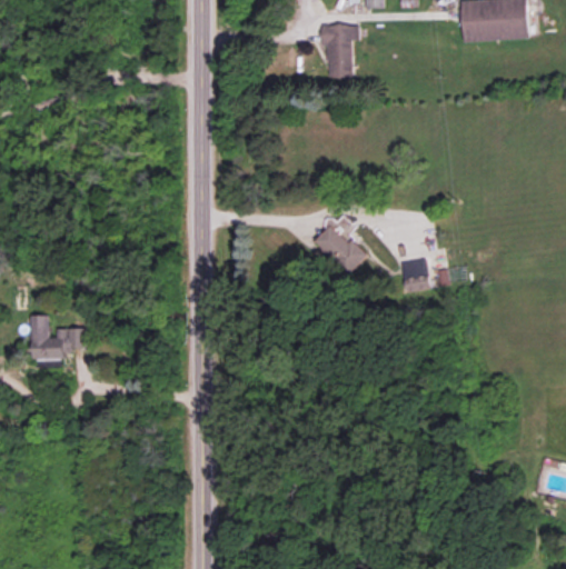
[(526,0),(460,0),(463,40),(527,38),(526,0)]
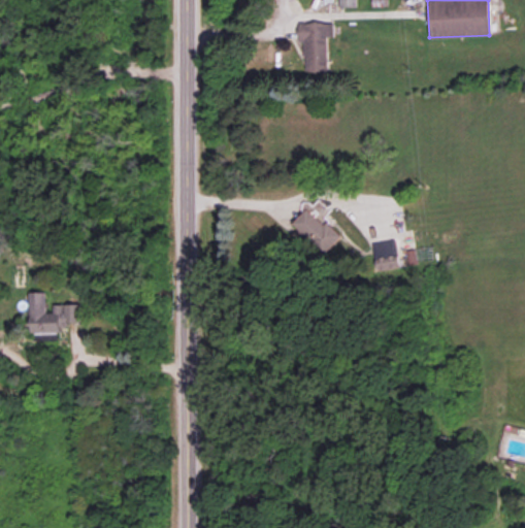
[(325,36),(331,36),(331,22),(300,23),(300,72),(326,71),(325,36)]
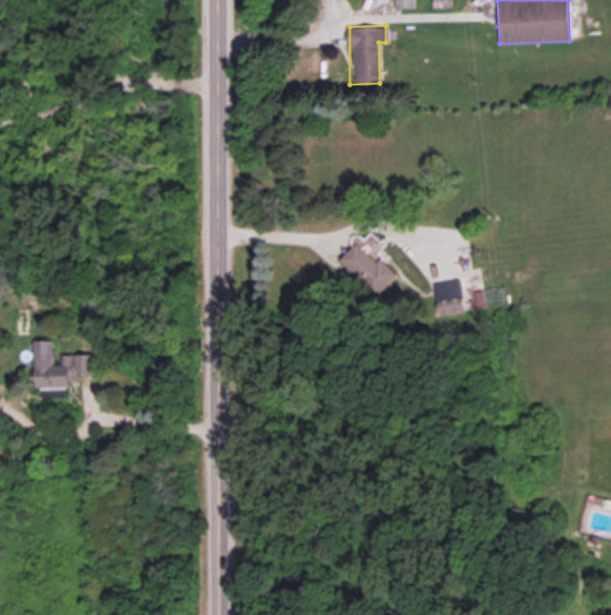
[(339,258),(373,297),(394,278),(358,240),(339,258)]
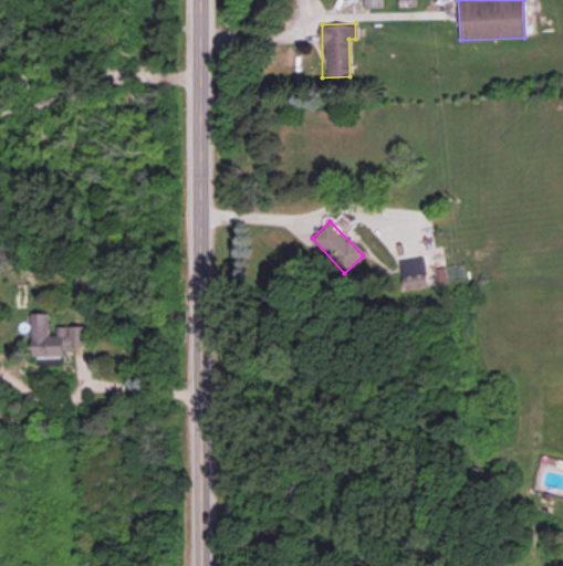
[(402,276),(403,289),(427,286),(425,273),(402,276)]
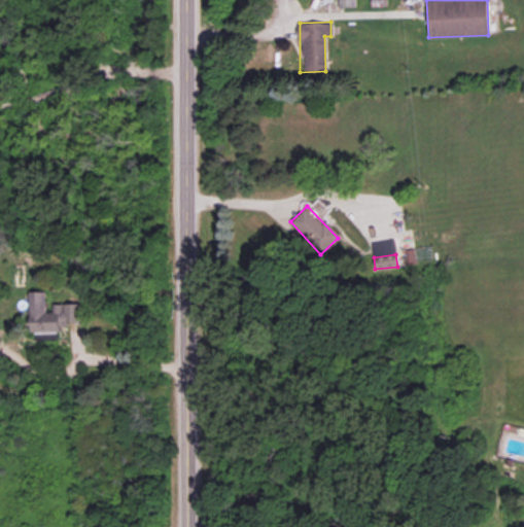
[(29,331),(60,330),(60,323),(79,322),(78,304),(51,305),(53,312),(45,312),(44,291),(28,291),(29,331)]
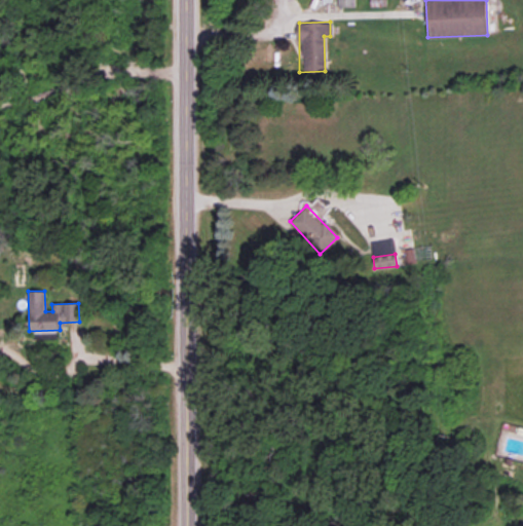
All buildings are outlined.
